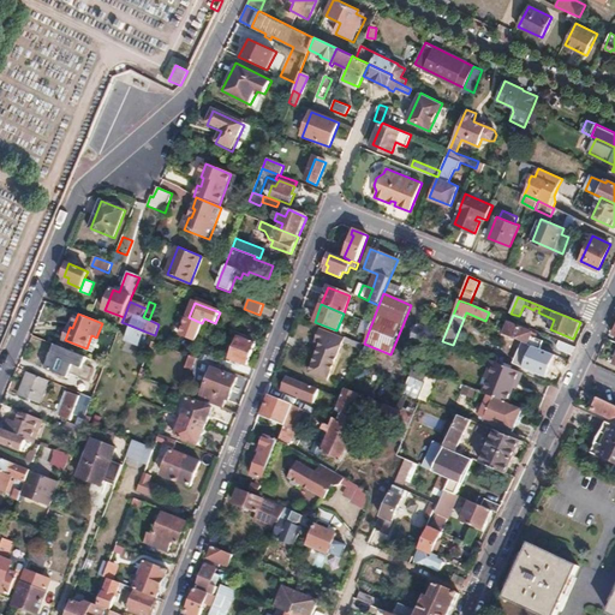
[(497,324),(495,330),(505,335),(526,344),(533,346),(539,348),(543,341),(535,339),(537,335),(508,323),(506,328),(497,324)]
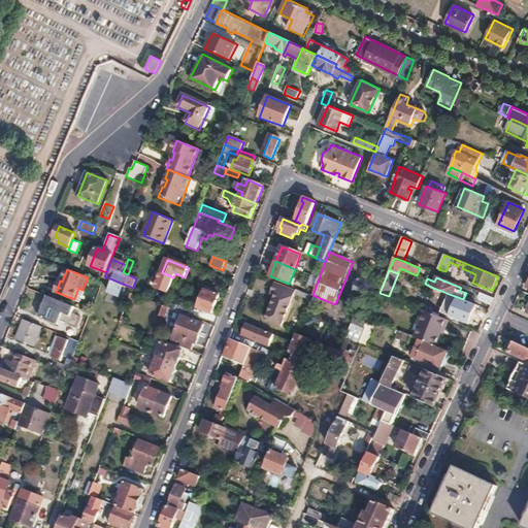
[(359,278),(353,293),(367,300),(362,314),(358,312),(353,323),(365,328),(369,319),(380,293),(382,288),(359,278)]
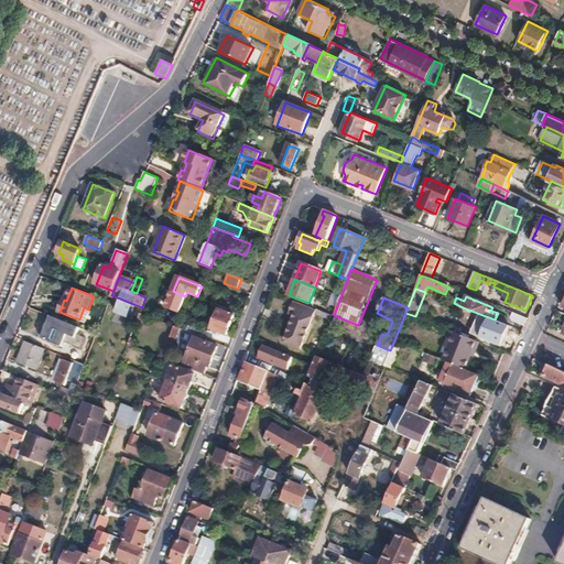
[(129,316),(133,304),(120,299),(116,311),(129,316)]
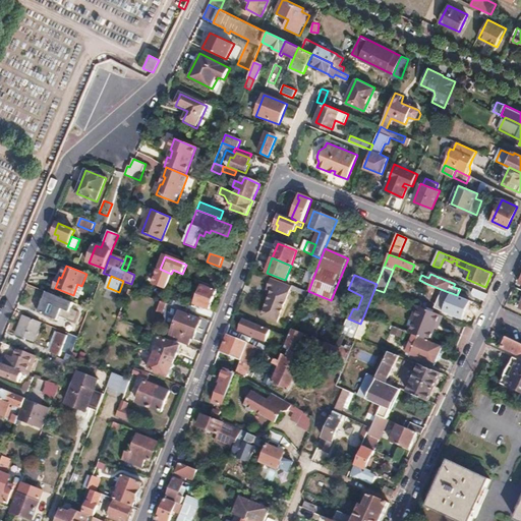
[(265,289),(254,313),(269,320),(282,287),(283,285),(264,277),(259,287),(265,289)]
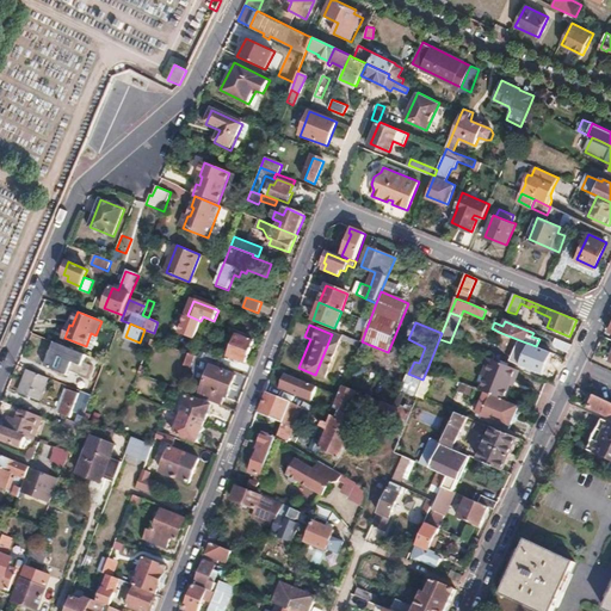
[(331,337),(345,341),(358,347),(362,341),(347,337),(333,331),(332,334),(331,337)]
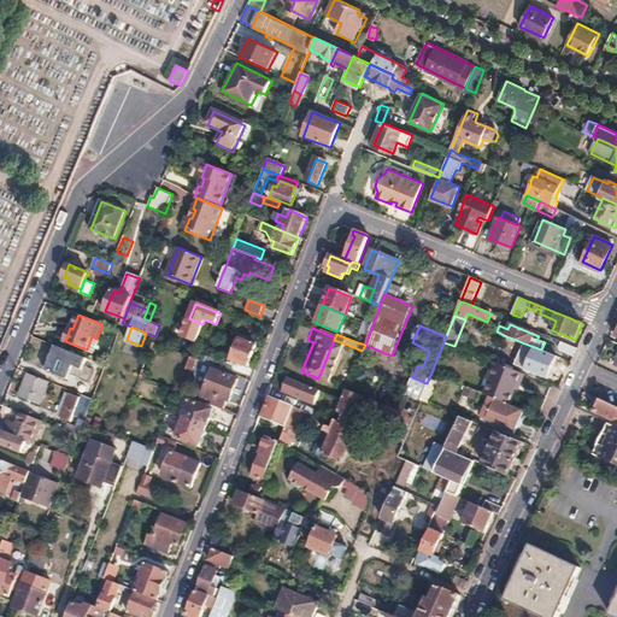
[(92,336),(87,350),(94,353),(100,340),(97,339),(92,336)]
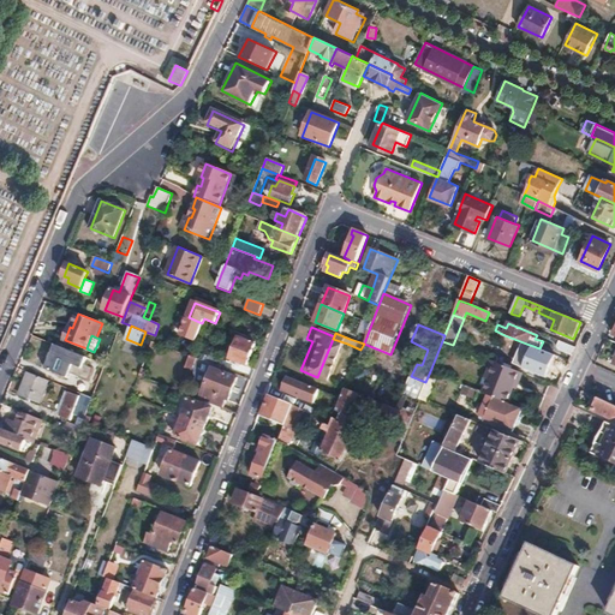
[(505,335),(501,344),(513,348),(514,346),(523,350),(526,344),(505,335)]
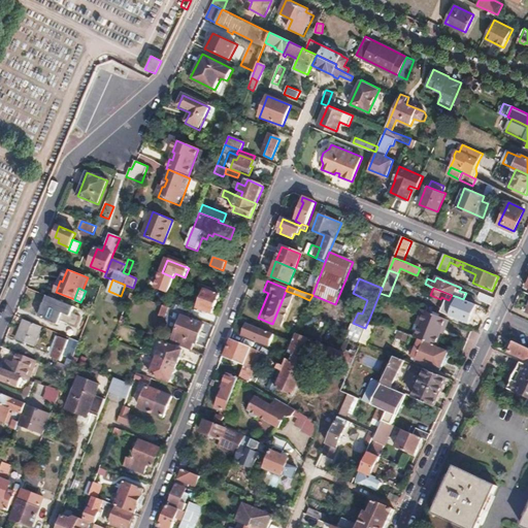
[(205,291),(199,307),(211,312),(219,296),(205,291)]
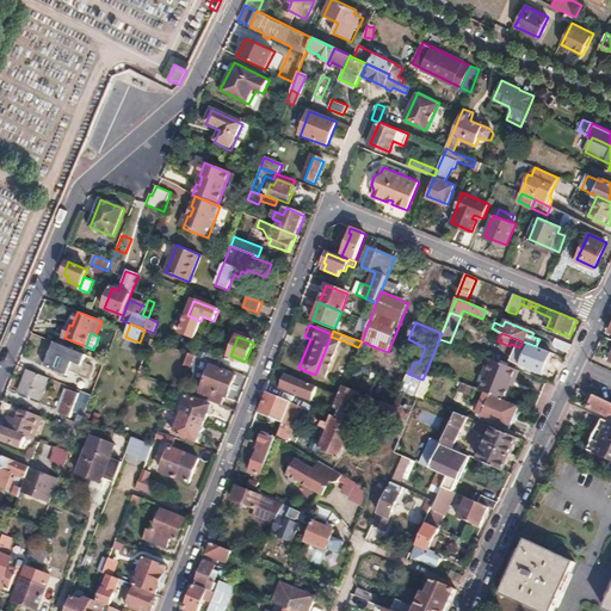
[(555,339),(554,344),(555,347),(568,353),(572,345),(555,339)]
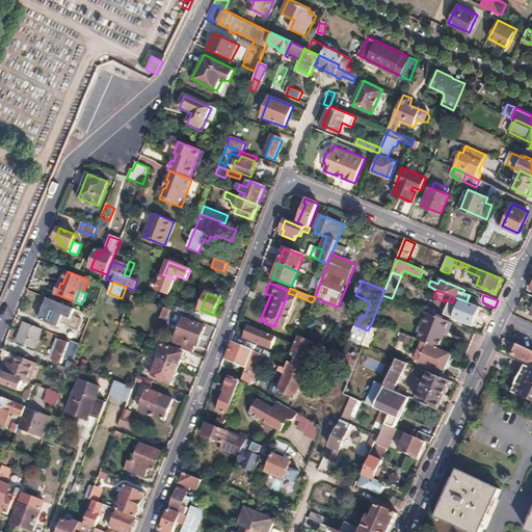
[(75,310),(48,298),(38,320),(58,327),(60,323),(77,330),(81,320),(73,316),(75,310)]
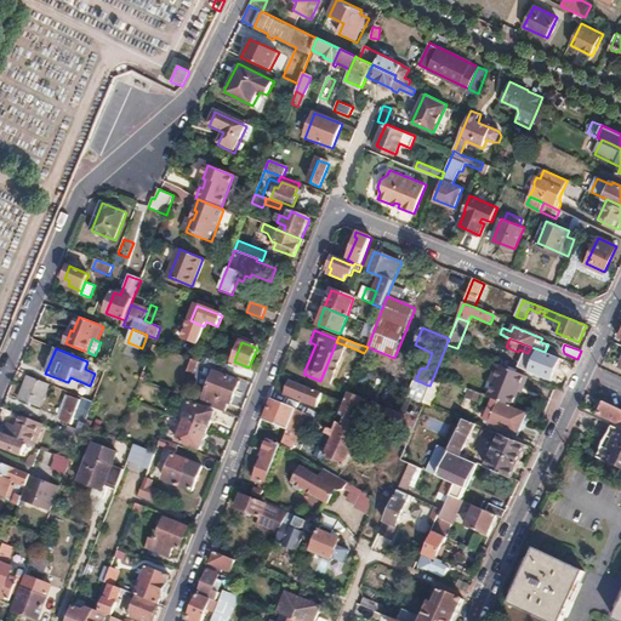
[(539,349),(529,371),(552,381),(562,359),(545,352),(539,349)]
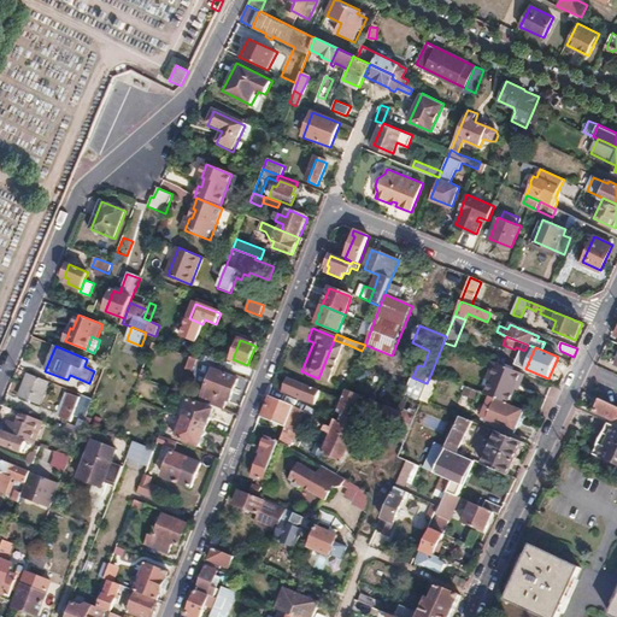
[(210,356),(206,364),(222,370),(224,362),(210,356)]
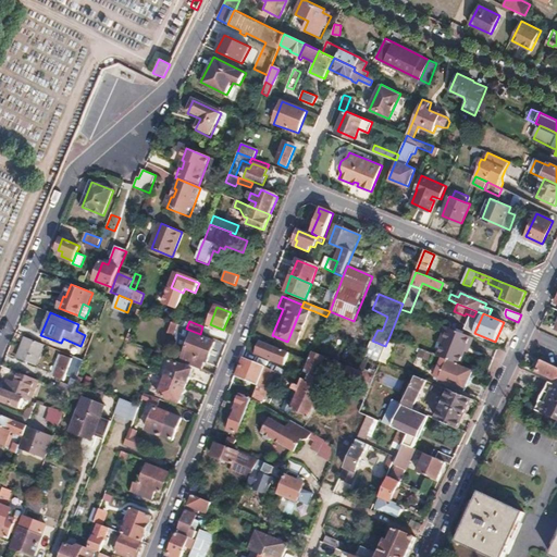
[(172,323),(168,334),(173,336),(177,325),(172,323)]
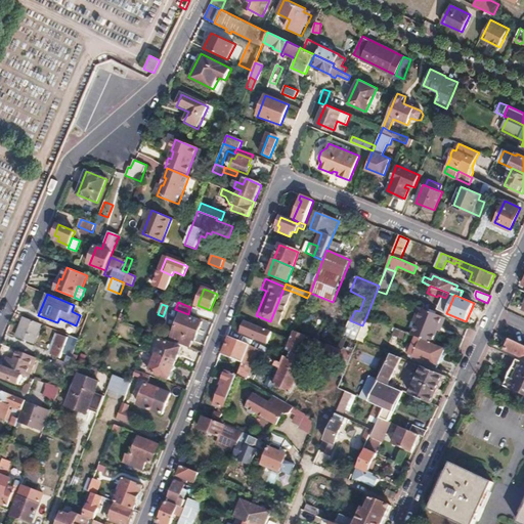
[(421,324),(416,336),(422,339),(436,344),(441,332),(443,333),(449,319),(423,308),(418,322),(421,324)]
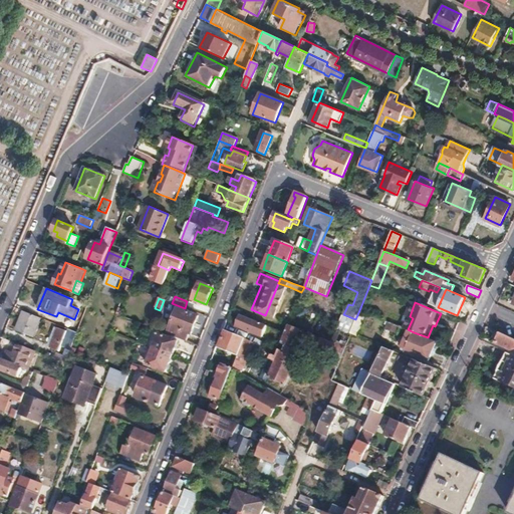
[(177,308),(168,333),(187,341),(189,334),(191,335),(198,316),(177,308)]
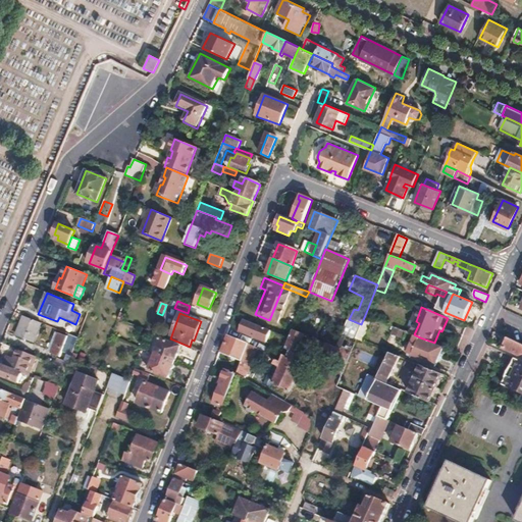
[(24,316),(16,335),(34,343),(41,323),(24,316)]
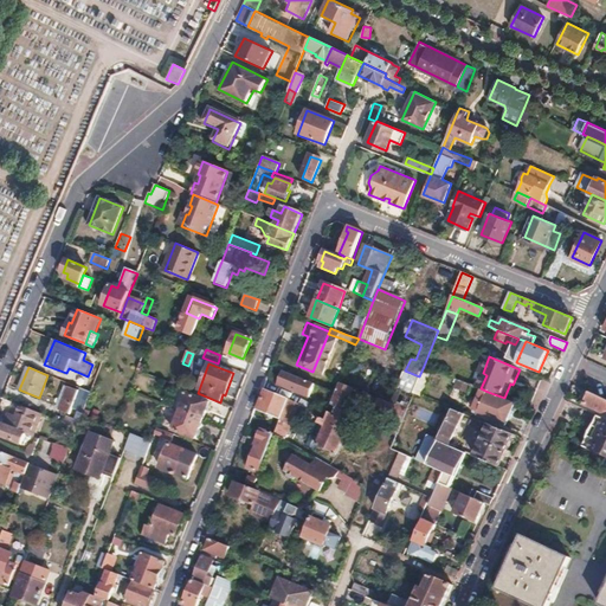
[(314,384),(283,371),(277,385),(309,397),(314,384)]
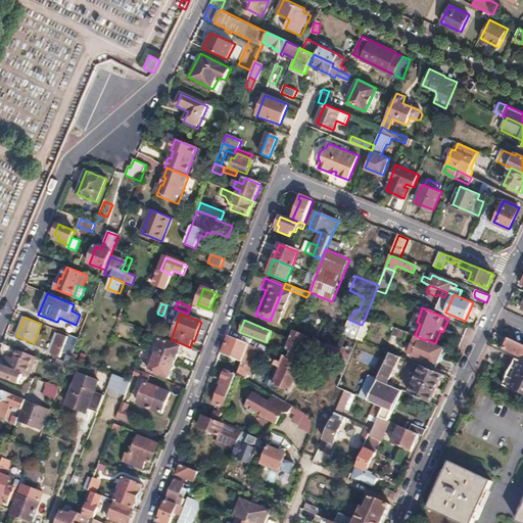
[(349,320),(338,348),(351,354),(358,339),(355,339),(362,325),(349,320)]
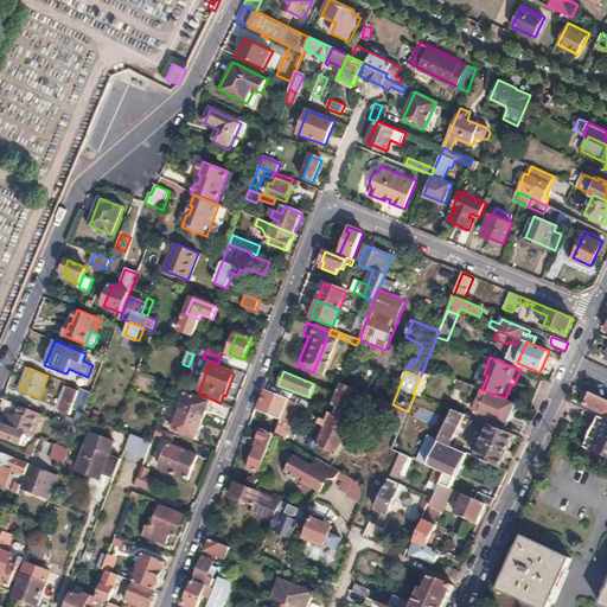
[(484,374),(478,388),(481,389),(487,376),(484,374)]
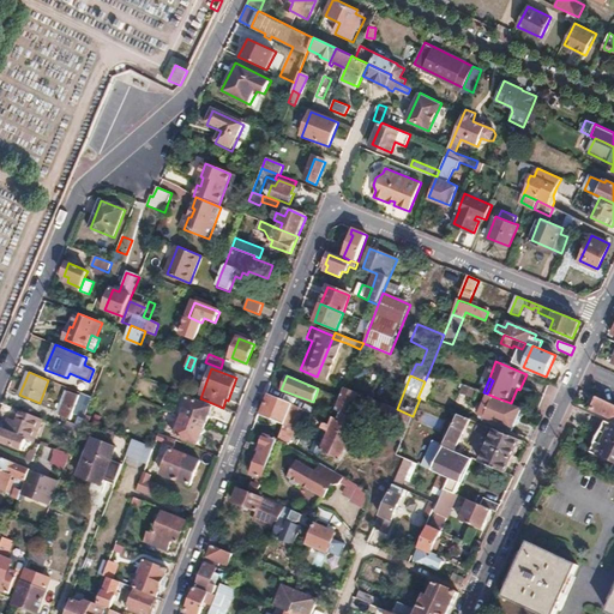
[(456,381),(453,387),(461,391),(462,389),(465,390),(467,386),(456,381)]
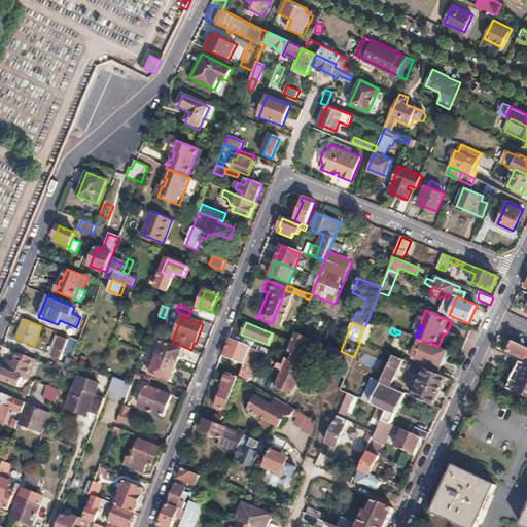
[(406,332),(402,340),(413,344),(415,337),(406,332)]
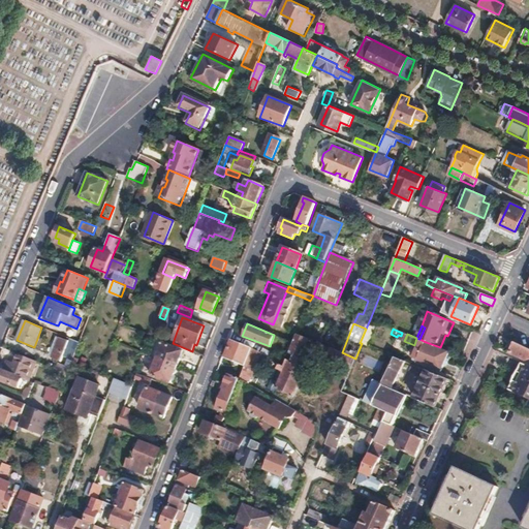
[(280,364),(278,369),(285,372),(278,389),(294,398),(309,364),(301,359),(309,339),(298,335),(294,342),(293,343),(290,352),(296,355),(292,363),(287,360),(284,367),(281,365),(280,364)]
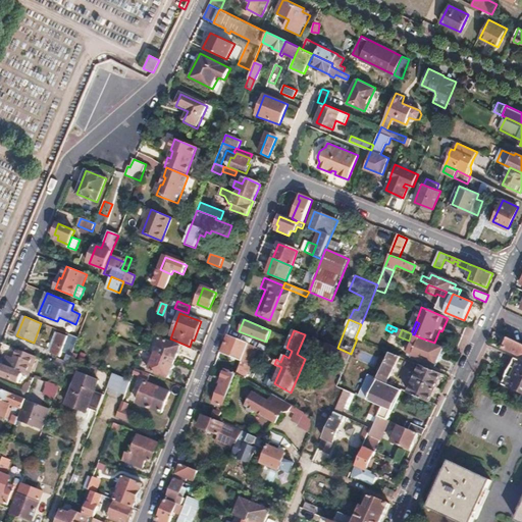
[(51,352),(58,334),(55,332),(48,351),(51,352)]
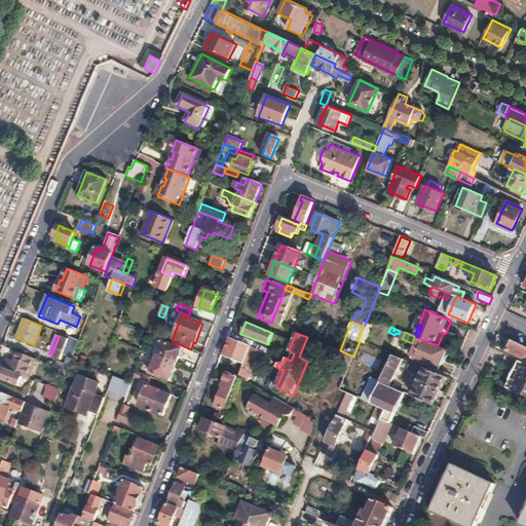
[(275,335),(271,344),(285,349),(283,353),(287,355),(289,350),(292,341),(275,335)]
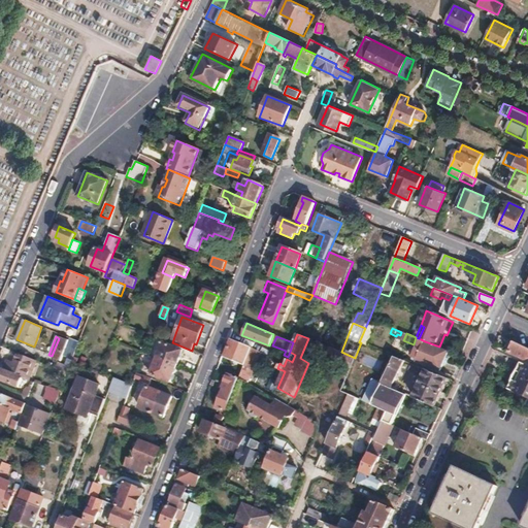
[(52,356),(51,358),(61,362),(63,357),(68,359),(65,366),(58,363),(56,369),(66,374),(71,361),(78,342),(67,337),(66,340),(59,338),(52,356)]
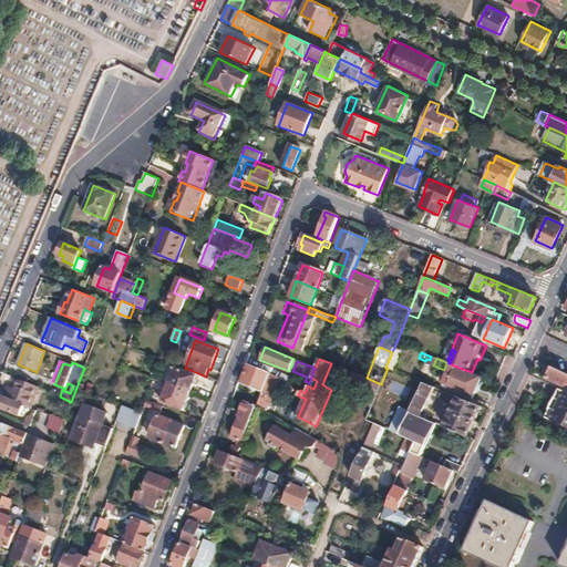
[(249,364),(241,384),(263,392),(270,372),(264,370),(249,364)]
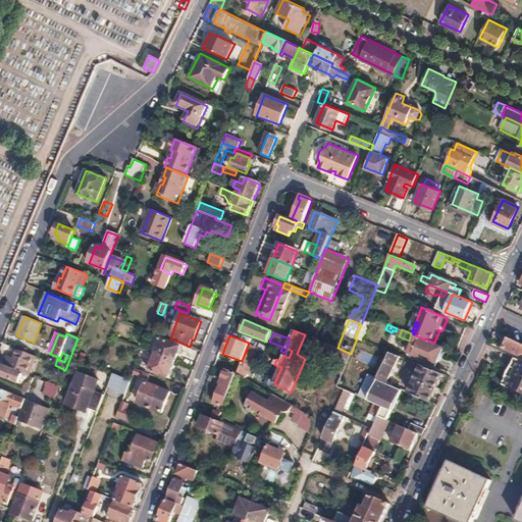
[(412,342),(407,353),(412,355),(412,357),(435,366),(444,347),(434,343),(420,337),(417,344),(412,342)]
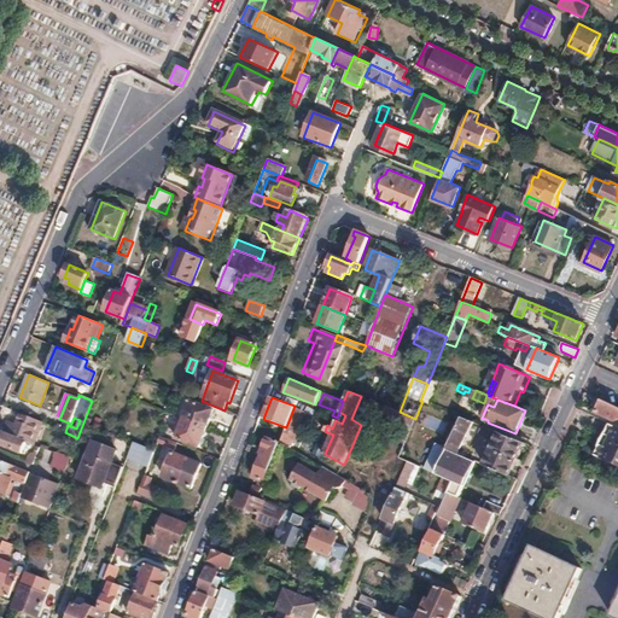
[(192,401),(185,420),(207,429),(210,418),(209,418),(213,409),(192,401)]
